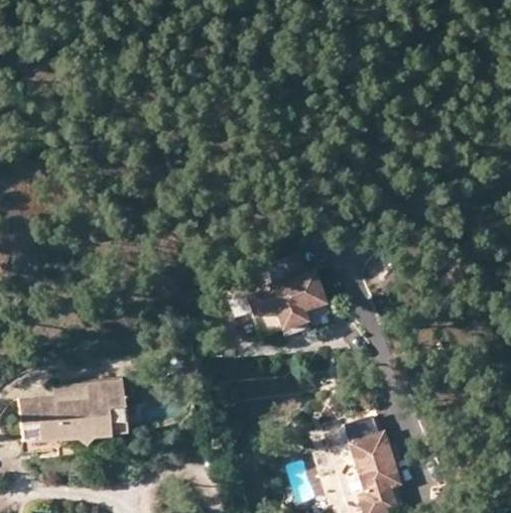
[(308,316),(331,308),(320,275),(313,277),(305,256),(272,267),(278,285),(250,294),(262,332),(284,325),(286,330),(310,322),(308,316)]
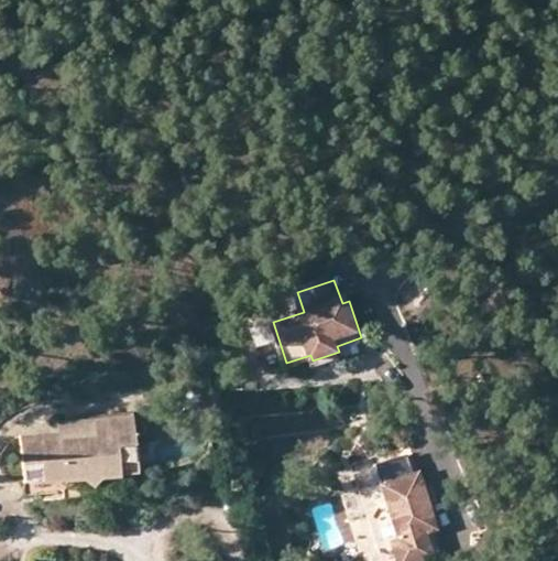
[(228,332),(214,348),(221,355),(236,338),(228,332)]
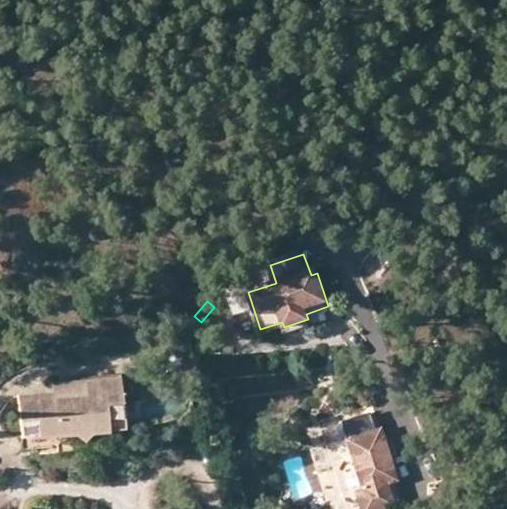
[(306,314),(308,319),(330,312),(328,306),(306,314)]
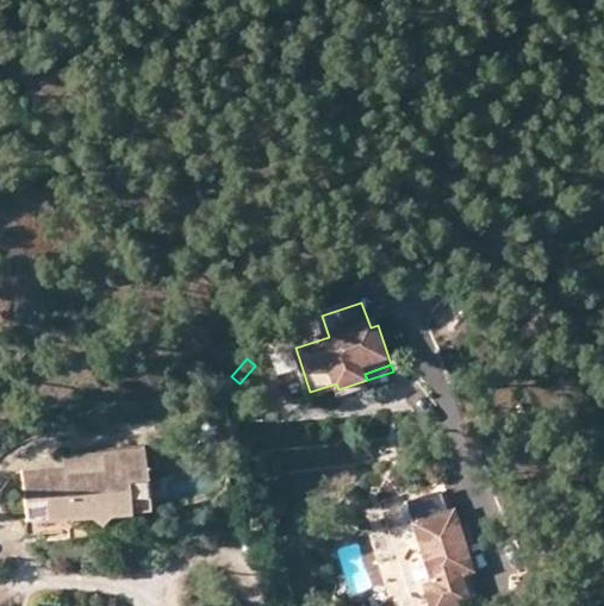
[(338,389),(341,398),(371,388),(367,380),(338,389)]
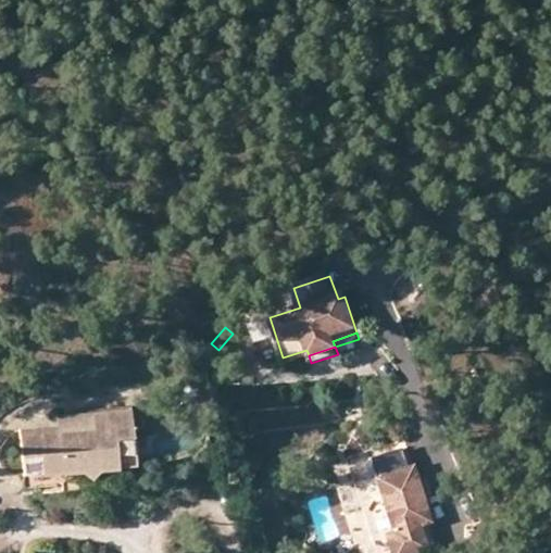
[(285,364),(309,355),(307,350),(283,357),(285,364)]
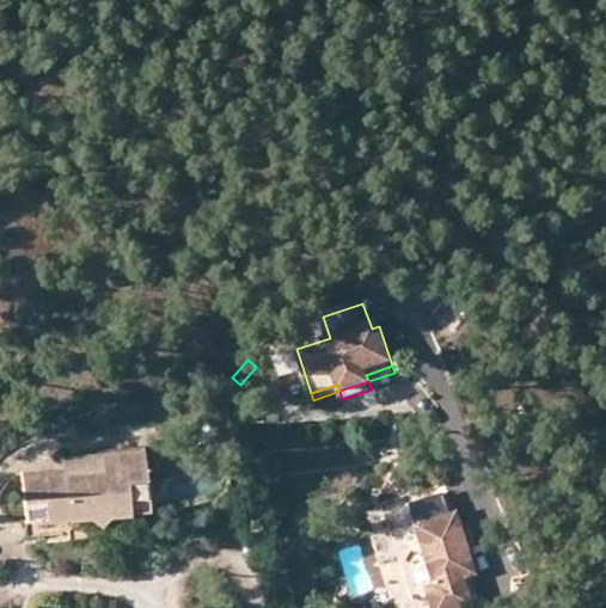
[(128,472),(147,471),(146,450),(106,454),(108,476),(28,484),(31,527),(53,524),(54,515),(62,508),(71,514),(71,523),(98,520),(104,528),(114,519),(133,515),(128,472)]
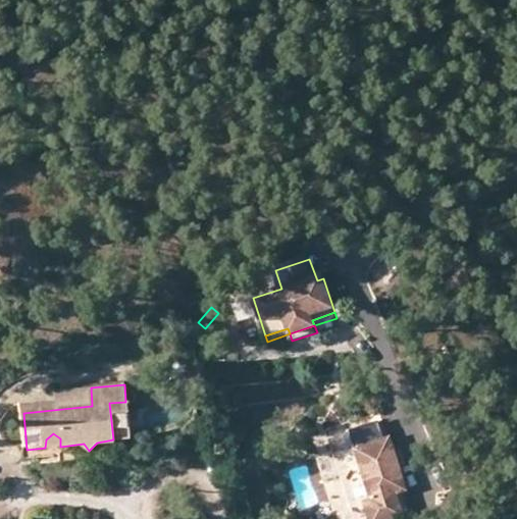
[(92,406),(91,387),(55,391),(57,400),(22,402),(23,413),(92,406)]
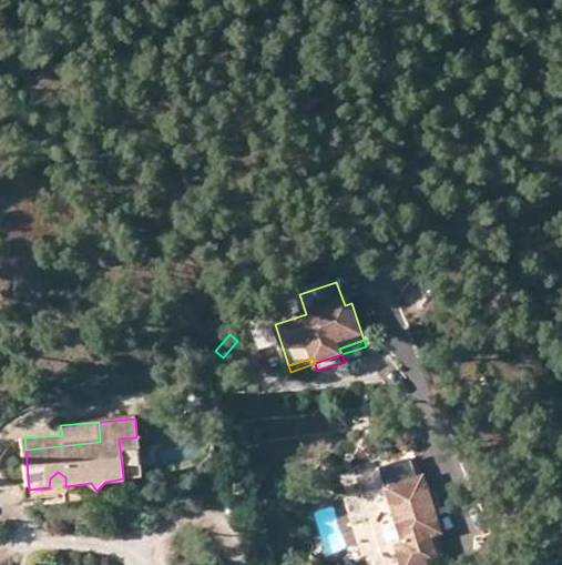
[(140,476),(136,437),(119,439),(123,478),(140,476)]
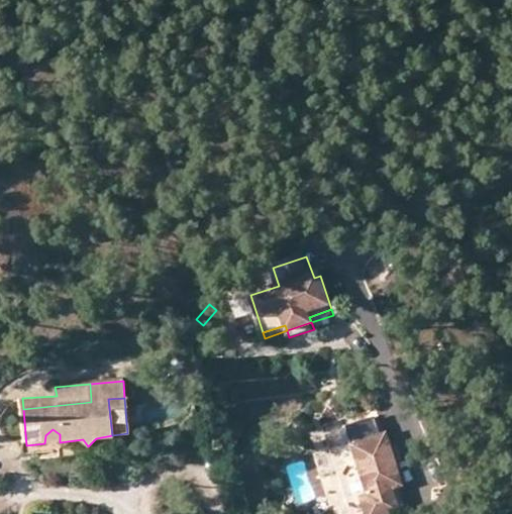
[(361,498),(365,513),(394,513),(410,509),(382,416),(348,427),(353,444),(350,445),(367,496),(361,498)]
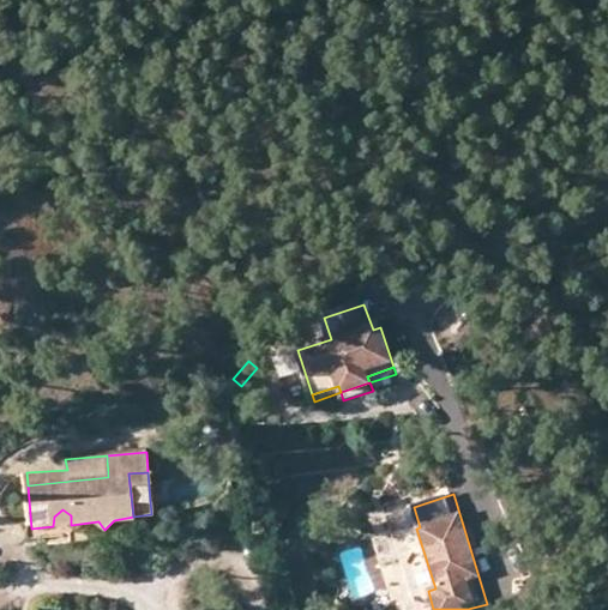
[(53,526),(71,525),(71,515),(62,509),(54,517),(53,526)]
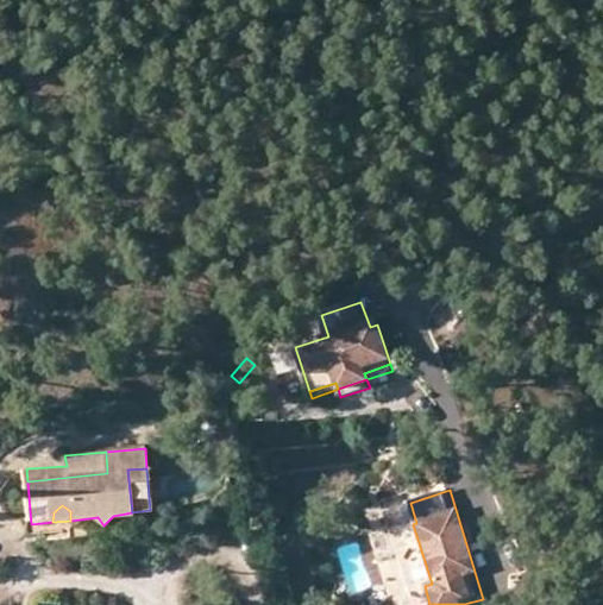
[(412,521),(393,527),(402,555),(421,549),(412,521)]
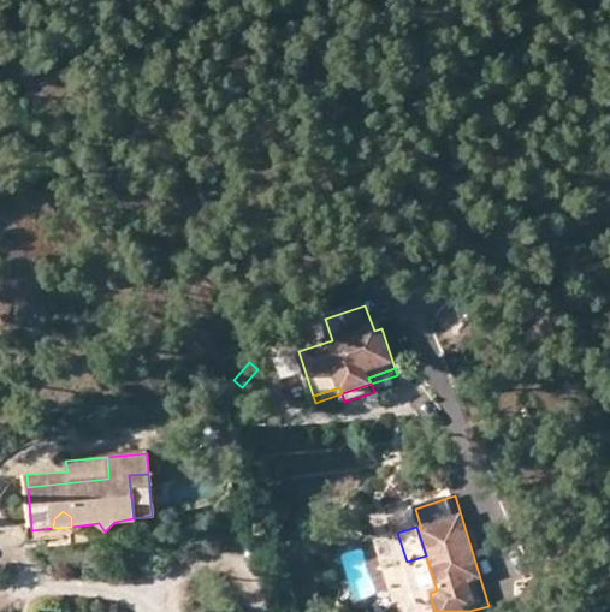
[(324,552),(339,538),(331,528),(314,542),(324,552)]
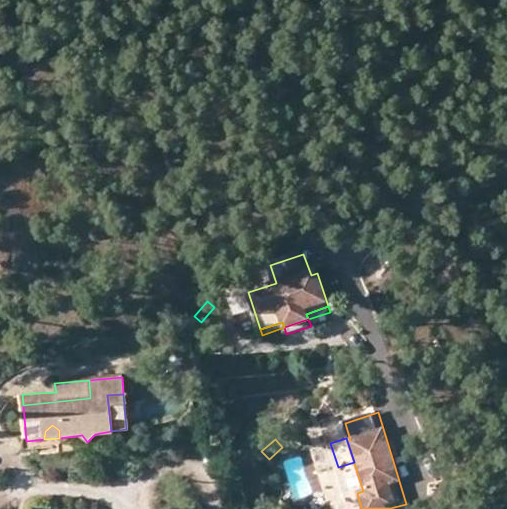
[(333,448),(317,450),(324,497),(340,495),(333,448)]
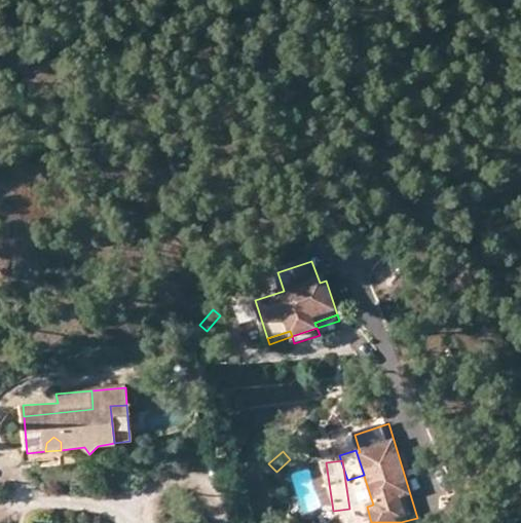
[(359,522),(355,510),(336,516),(338,522),(359,522)]
